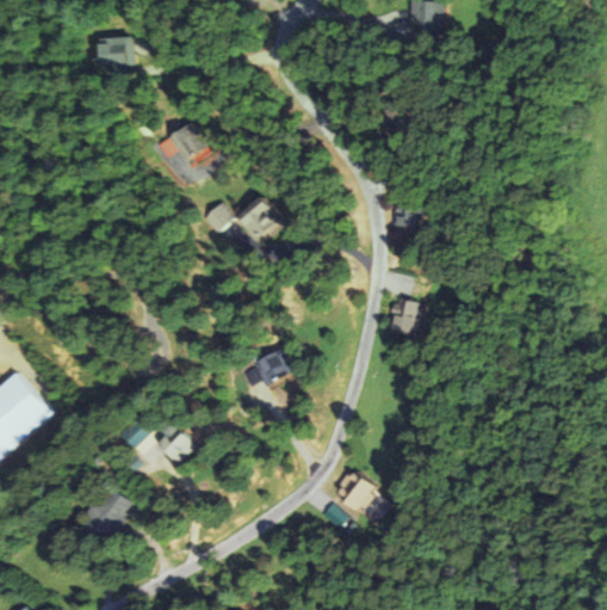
[(443,35),(443,2),(413,1),(412,35),(443,35)]
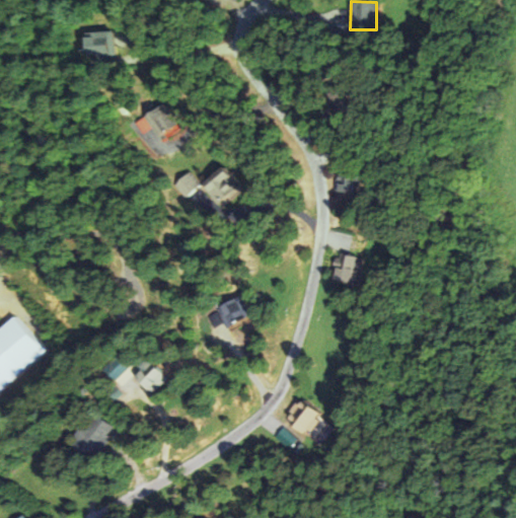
[(112,32),(85,32),(85,56),(112,56),(112,32)]
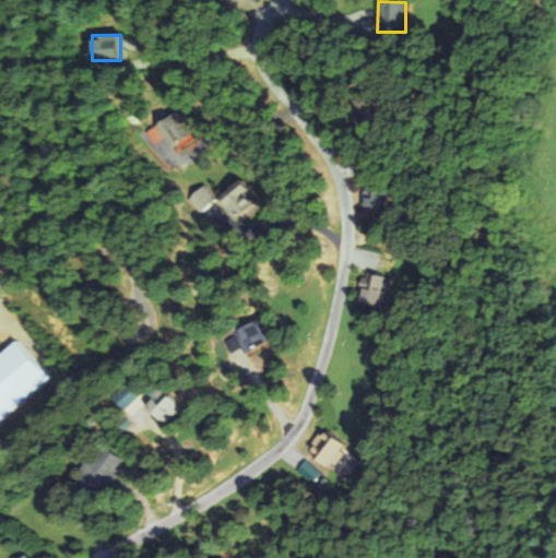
[(153,126),(170,152),(190,139),(173,113),(153,126)]
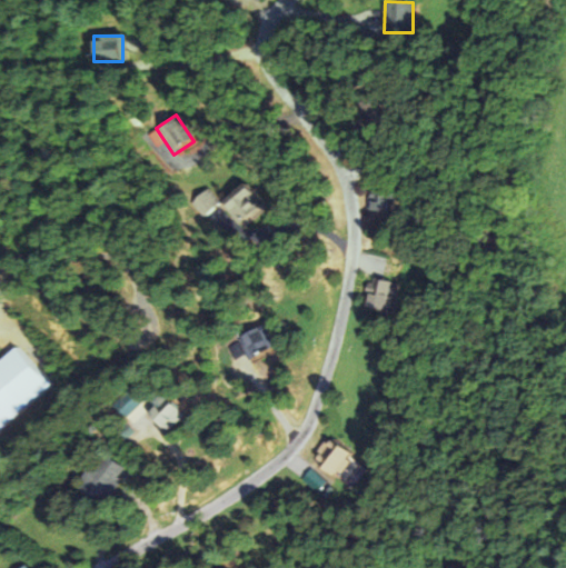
[(260,207),(244,183),(219,201),(236,225),(260,207)]
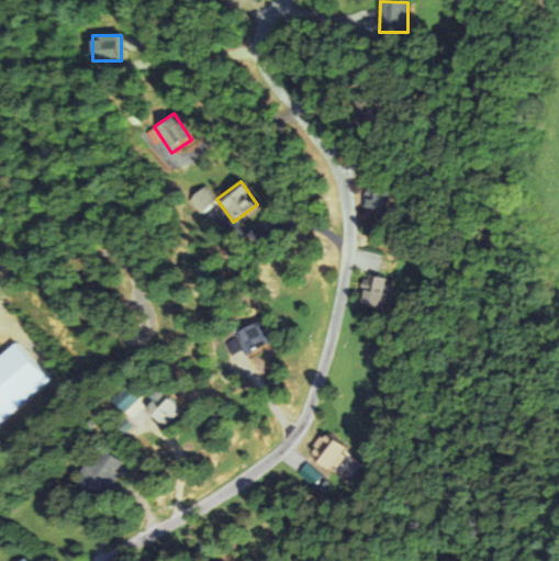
[(382,208),(382,186),(361,186),(361,208),(382,208)]
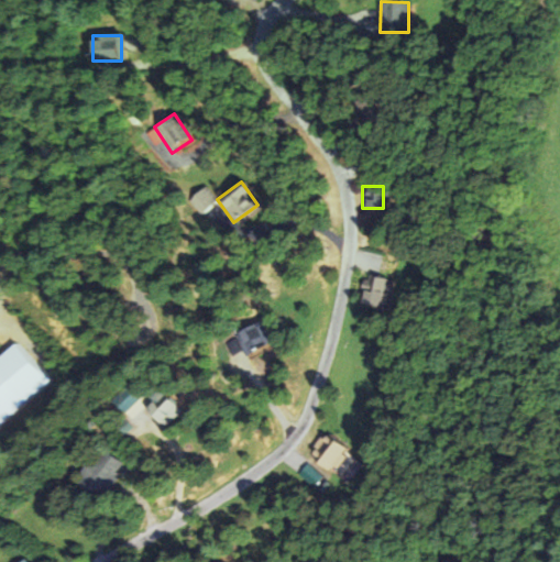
[(199,215),(215,202),(204,188),(187,200),(199,215)]
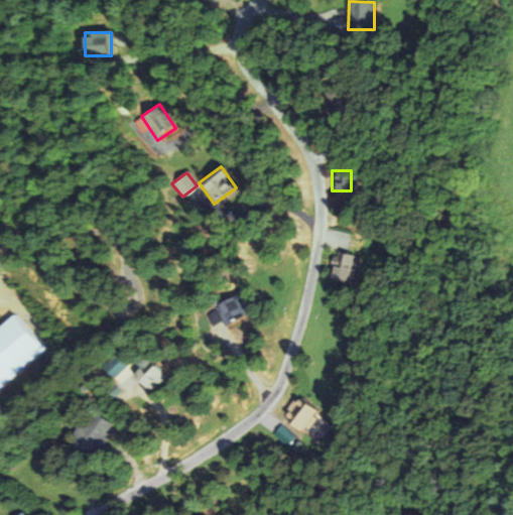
[(328,278),(347,282),(353,256),(334,252),(328,278)]
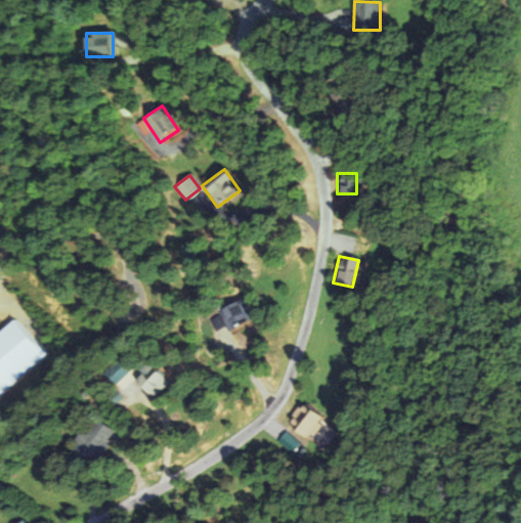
[(227,332),(251,317),(239,298),(215,313),(227,332)]
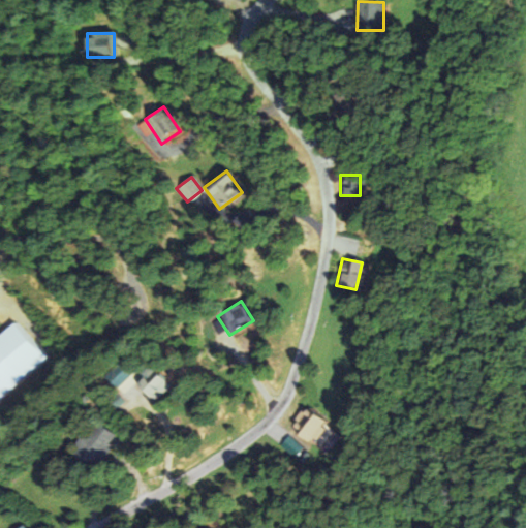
[(0,396),(43,360),(13,323),(0,335),(0,396)]
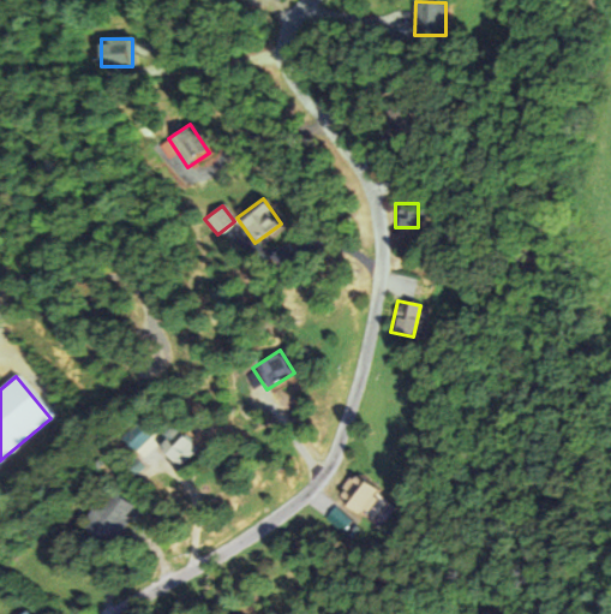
[(151,442),(178,468),(196,449),(171,423),(151,442)]
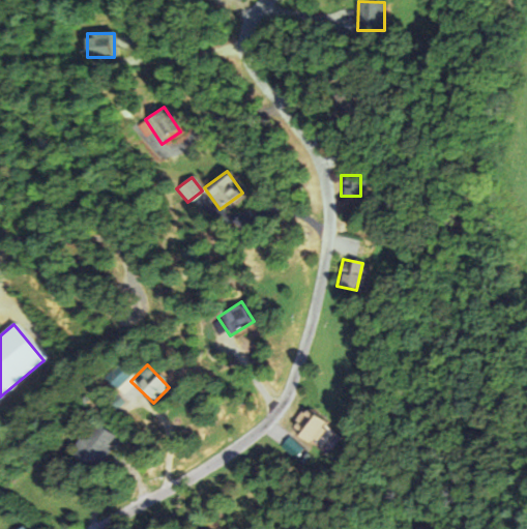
[(288,431),(315,446),(328,423),(301,407),(288,431)]
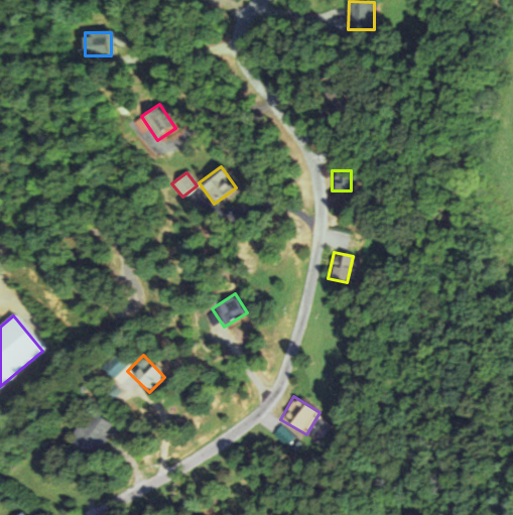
[(113,429),(95,412),(67,440),(85,458),(113,429)]
